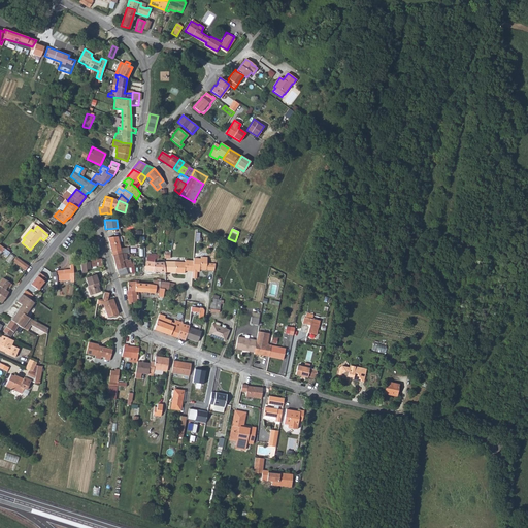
[(117,236),(107,237),(112,255),(121,253),(127,254),(129,254),(128,246),(120,248),(117,236)]
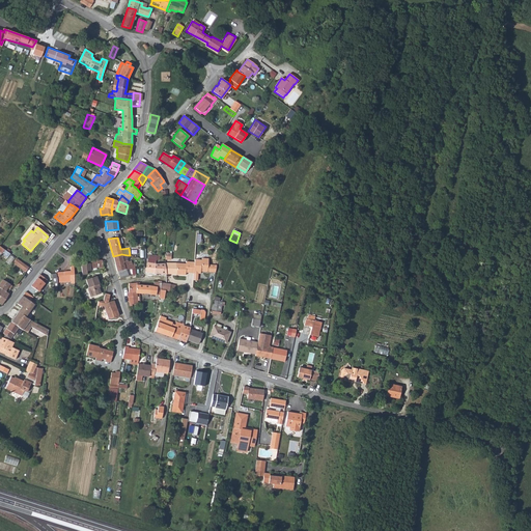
[(128,261),(128,255),(121,254),(113,256),(116,271),(126,269),(133,269),(131,261),(128,261)]
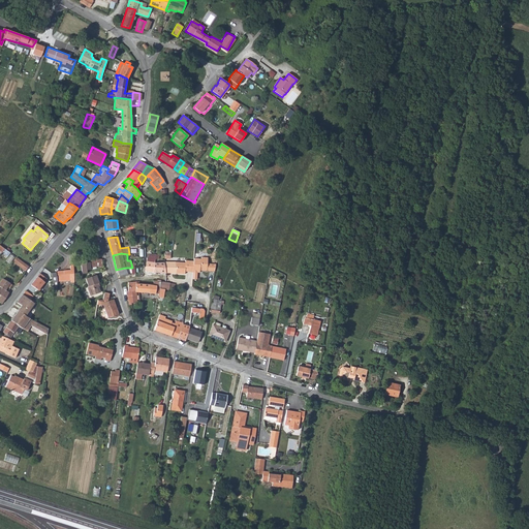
[(29,267),(16,257),(12,261),(25,272),(29,267)]
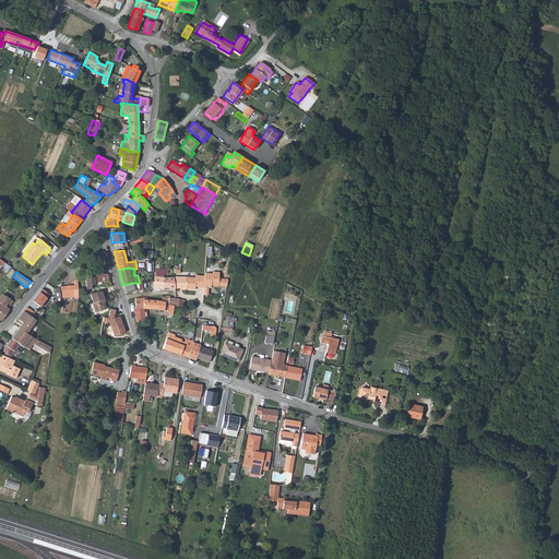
[(165,274),(164,274),(162,273),(154,272),(153,272),(153,276),(154,276),(153,285),(164,287),(175,288),(173,277),(163,277),(164,275),(165,274)]
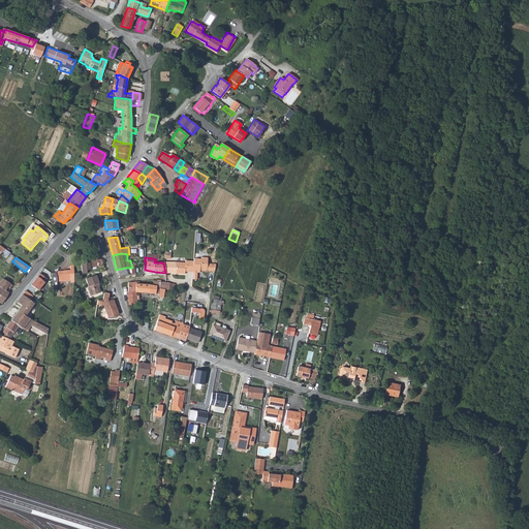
[(207,257),(200,257),(200,259),(198,270),(213,271),(214,265),(206,263),(207,257)]
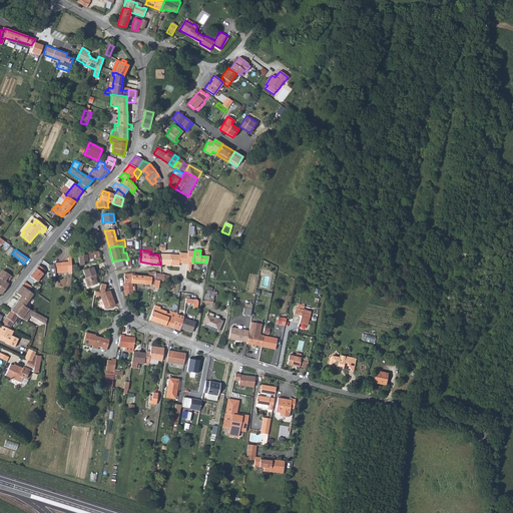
[(194,251),(187,250),(186,264),(185,271),(189,271),(190,264),(192,264),(192,262),(194,251)]
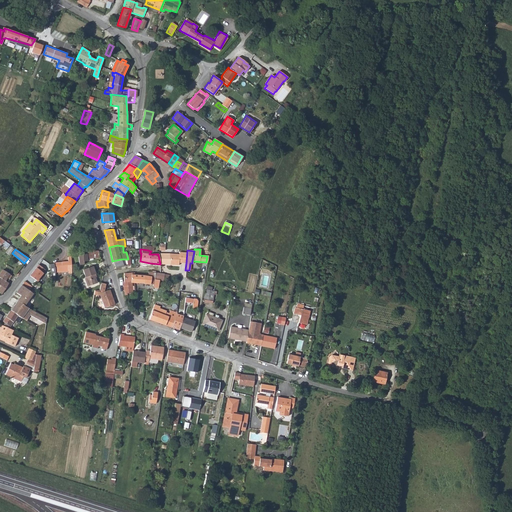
[(98,259),(98,251),(94,251),(86,253),(87,253),(87,259),(94,258),(98,259)]
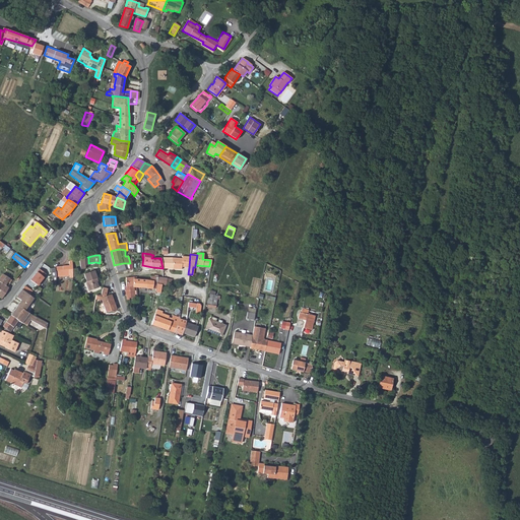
[(84,264),(88,263),(88,257),(79,259),(80,269),(85,269),(84,264)]
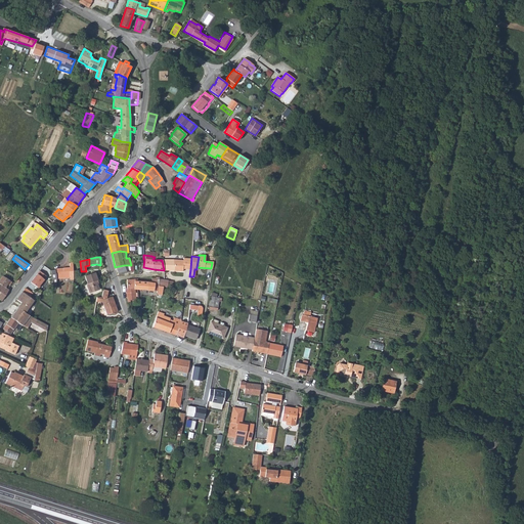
[(164,270),(174,270),(174,260),(163,259),(162,259),(162,260),(164,270)]
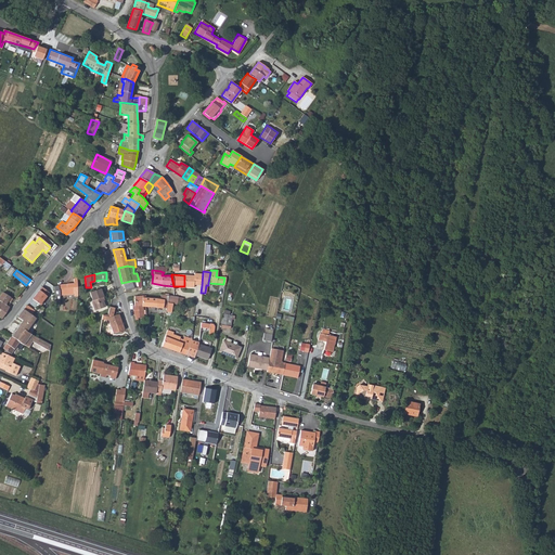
[(194,284),(194,275),(184,275),(184,286),(193,287),(194,284)]
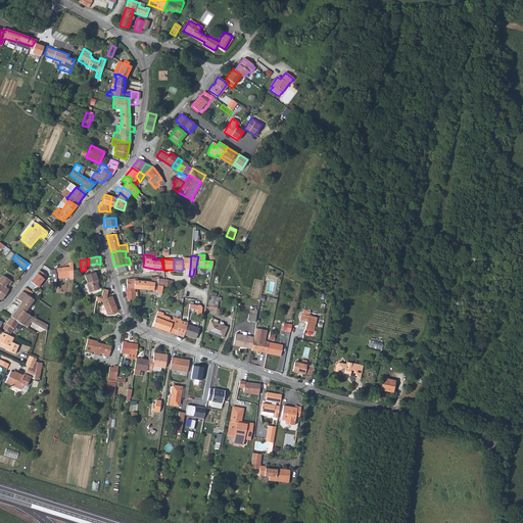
[(69,274),(69,278),(74,278),(72,262),(68,263),(69,267),(62,268),(58,269),(59,275),(69,274)]
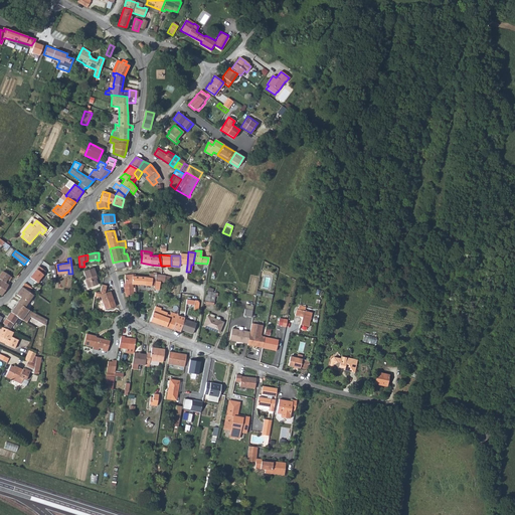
[(125,268),(122,261),(113,263),(116,270),(116,271),(125,268)]
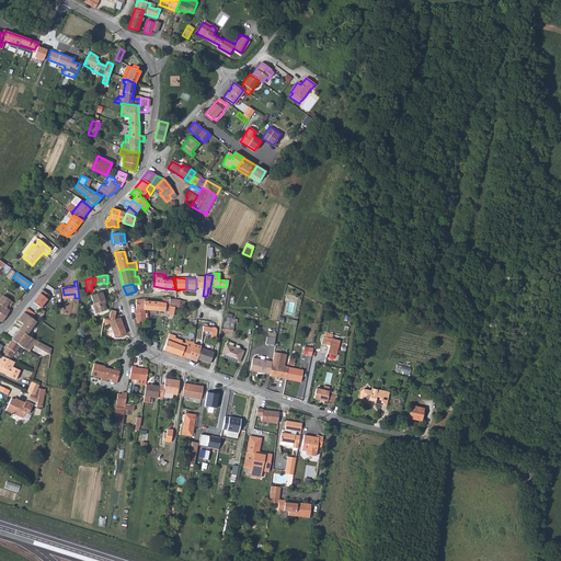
[(48,295),(42,289),(32,302),(41,308),(47,299),(46,298),(48,295)]
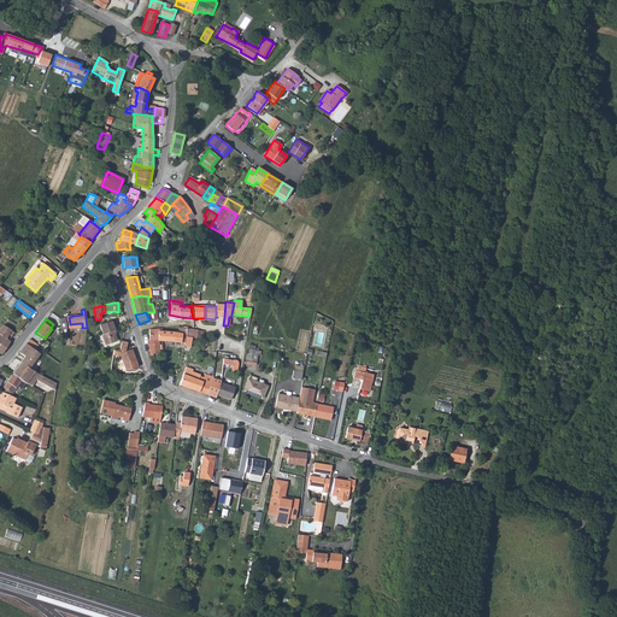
[(65,318),(59,318),(60,324),(60,329),(66,329),(82,328),(82,323),(70,324),(66,324),(65,322),(65,318)]
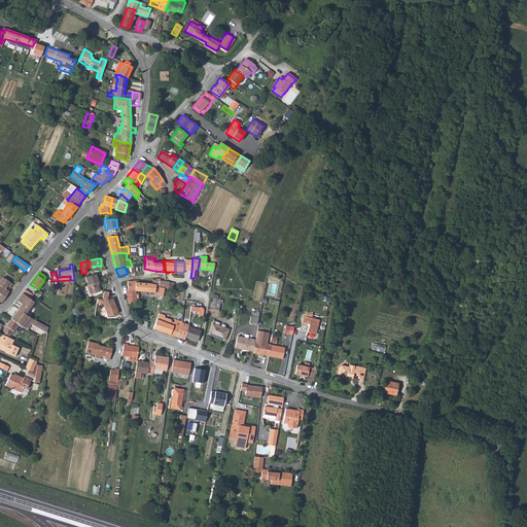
[(96,274),(86,278),(89,285),(88,286),(90,294),(100,291),(97,282),(99,282),(96,274)]
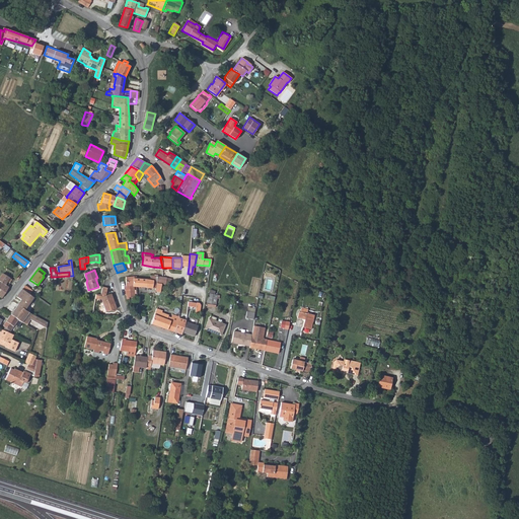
[(2,274),(0,276),(0,281),(0,282),(0,297),(1,298),(8,287),(4,285),(7,280),(9,282),(11,279),(6,275),(2,274)]
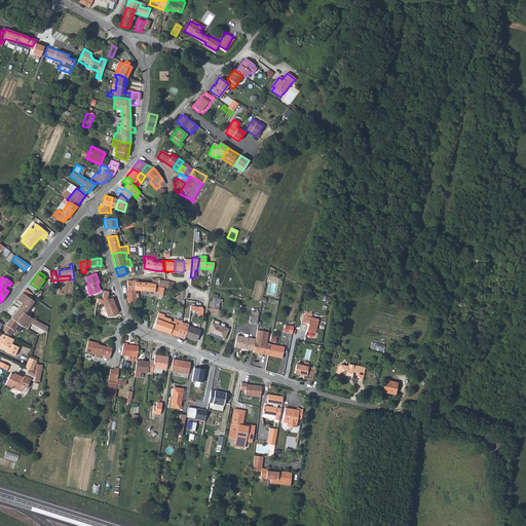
[(152,284),(148,283),(147,291),(147,292),(157,292),(158,287),(159,279),(152,279),(152,284)]
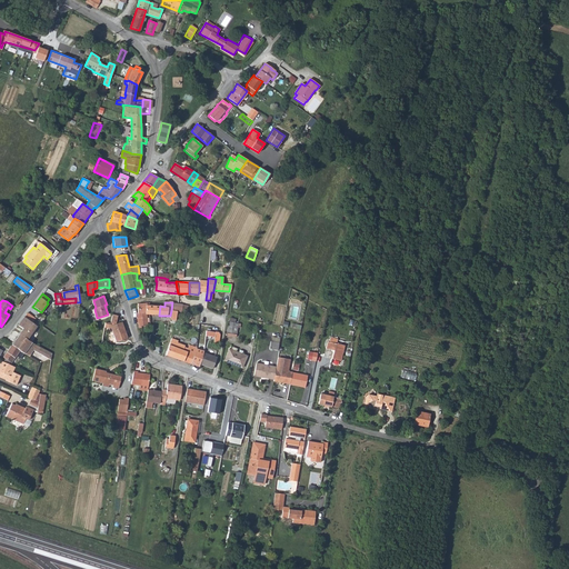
[(137,312),(137,322),(138,325),(140,325),(140,326),(147,326),(146,319),(146,315),(145,315),(146,306),(147,306),(147,303),(138,303),(138,312),(137,312)]
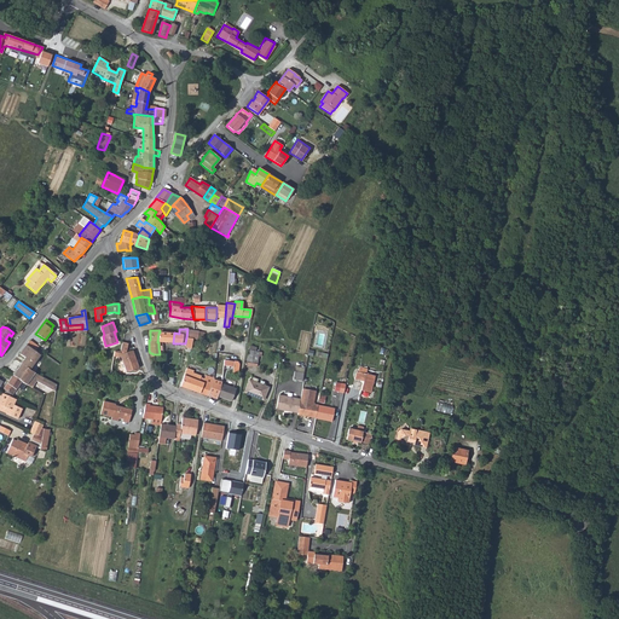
[(167,342),(173,342),(174,333),(167,333),(165,333),(160,333),(158,333),(157,342),(158,342),(162,342),(167,342)]
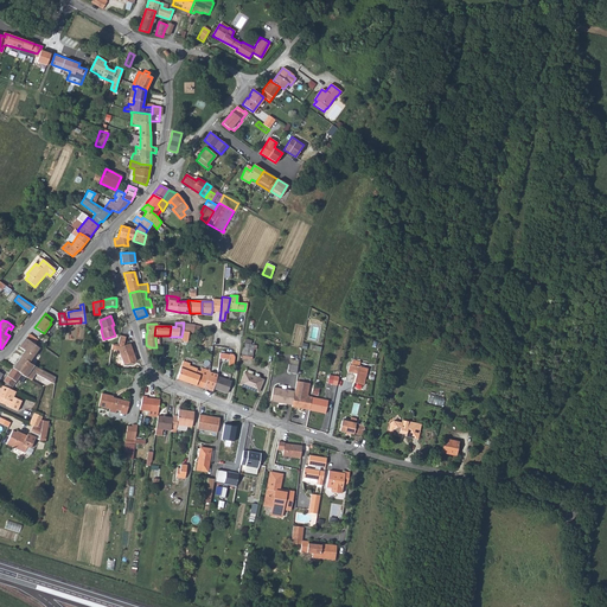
[(24,351),(12,368),(20,375),(23,376),(31,381),(36,374),(55,384),(56,377),(29,362),(39,347),(33,344),(37,340),(29,333),(25,338),(18,346),(18,347),(24,351)]
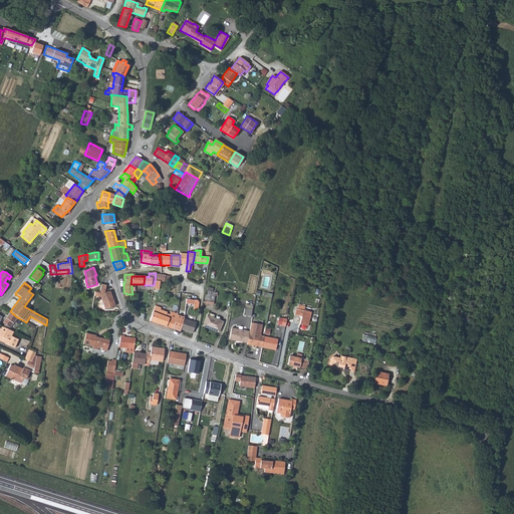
[(99,292),(94,291),(93,296),(98,296),(98,297),(100,296),(104,309),(115,305),(110,290),(104,292),(105,290),(106,286),(101,284),(99,292)]
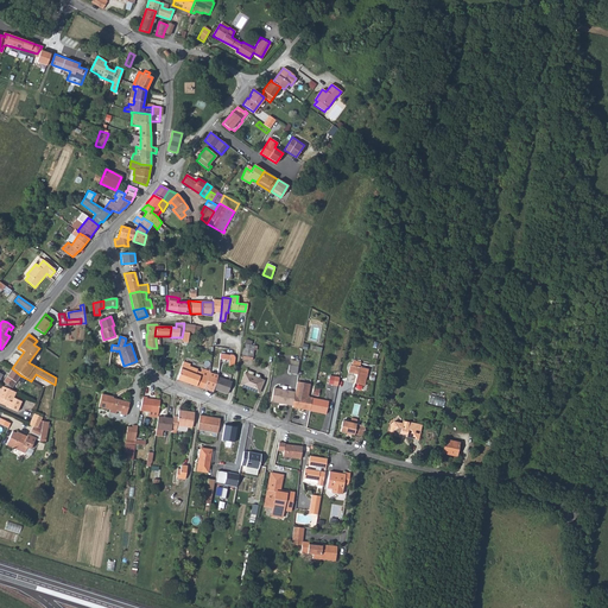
[(251,344),(241,343),(240,355),(249,356),(251,344)]
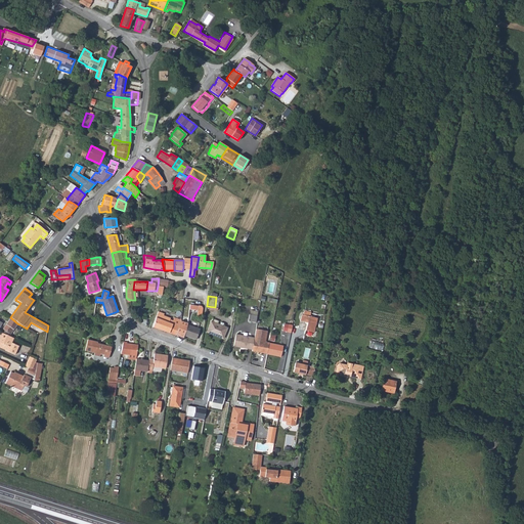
[(183,336),(185,336),(187,331),(187,329),(188,325),(186,324),(187,323),(180,320),(174,317),(173,320),(169,319),(170,317),(163,315),(164,313),(158,311),(155,317),(153,326),(182,337),(183,336)]
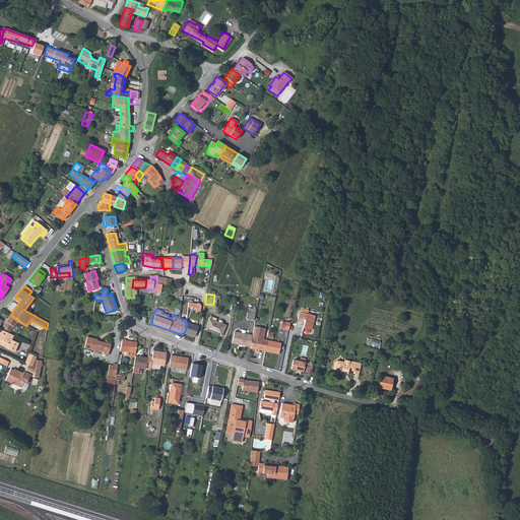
[(300,312),(298,319),(305,320),(303,328),(311,330),(314,316),(307,314),(308,310),(301,309),(301,312),(300,312)]
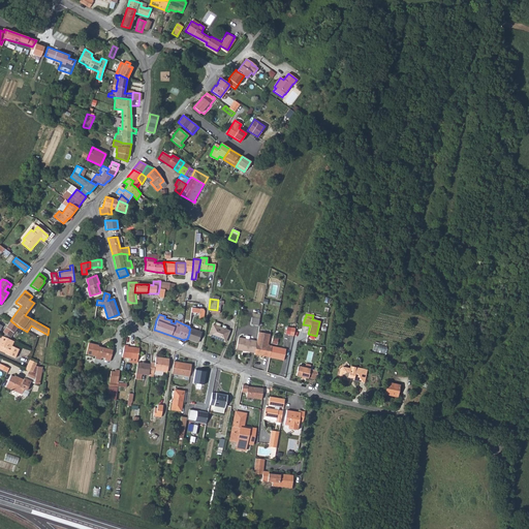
[(259,316),(251,315),(249,325),(257,328),(259,316)]
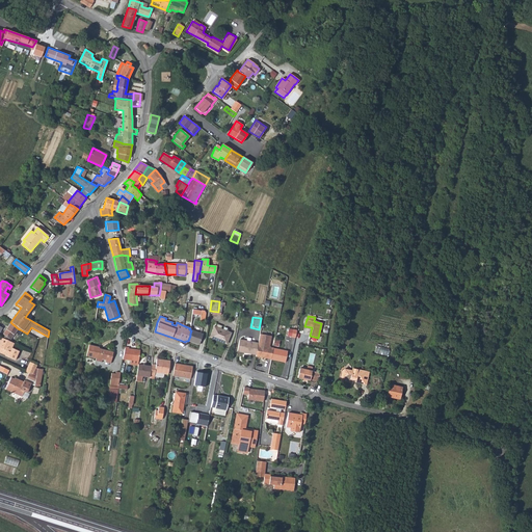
[(15,333),(18,328),(10,322),(3,334),(10,339),(15,333)]
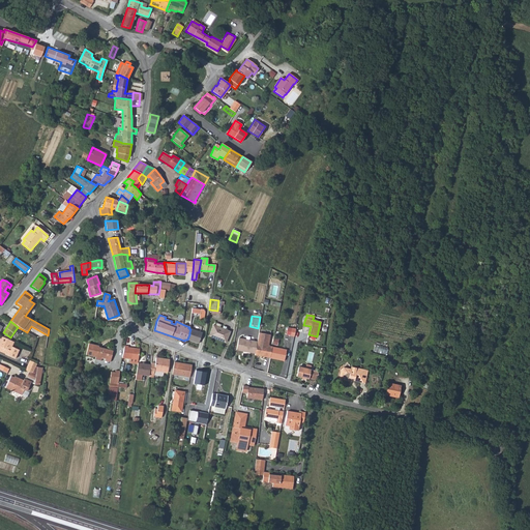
[(228,331),(212,325),(208,335),(225,342),(228,331)]
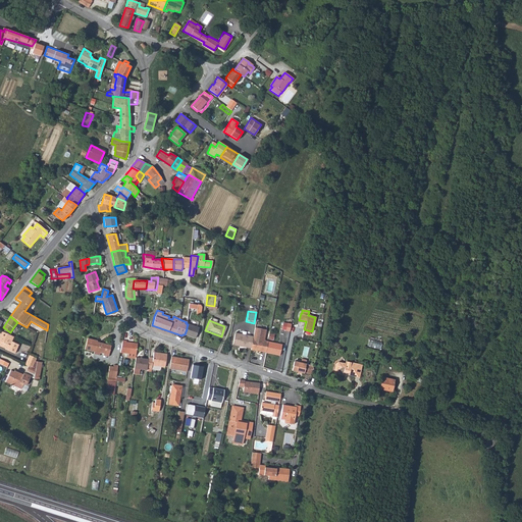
[(285,331),(290,332),(292,324),(288,324),(283,323),(281,330),(285,331)]
